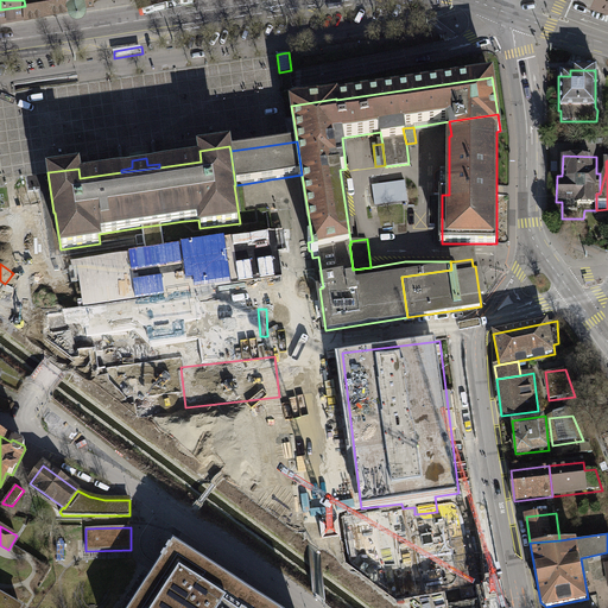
[(270,607),(172,545),(166,556),(132,607),(270,607)]
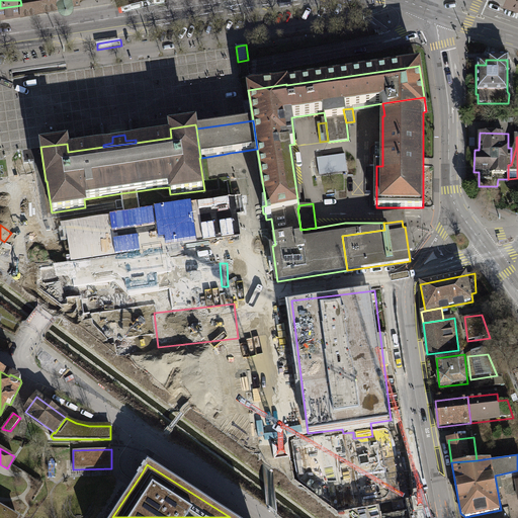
[(17,517),(0,507),(0,517),(17,517)]
